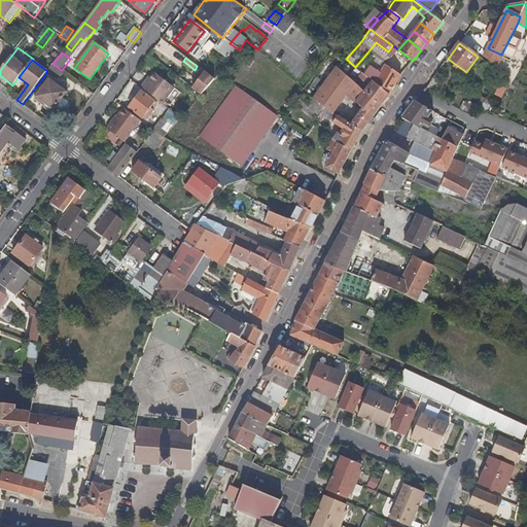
[(53,64),(47,71),(43,77),(46,79),(50,74),(59,80),(65,73),(62,70),(53,64)]
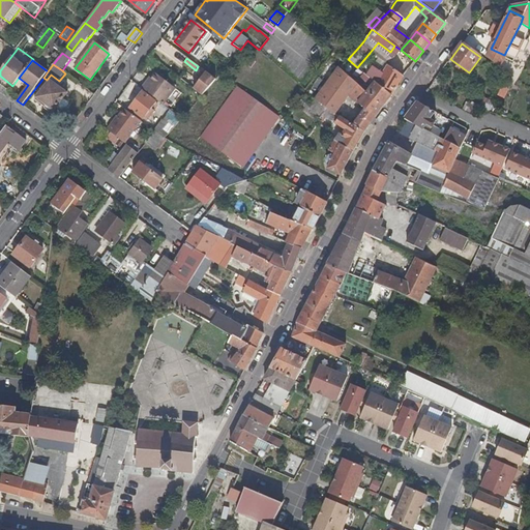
[(372,66),(365,75),(375,82),(392,95),(403,77),(388,65),(382,75),(372,66)]
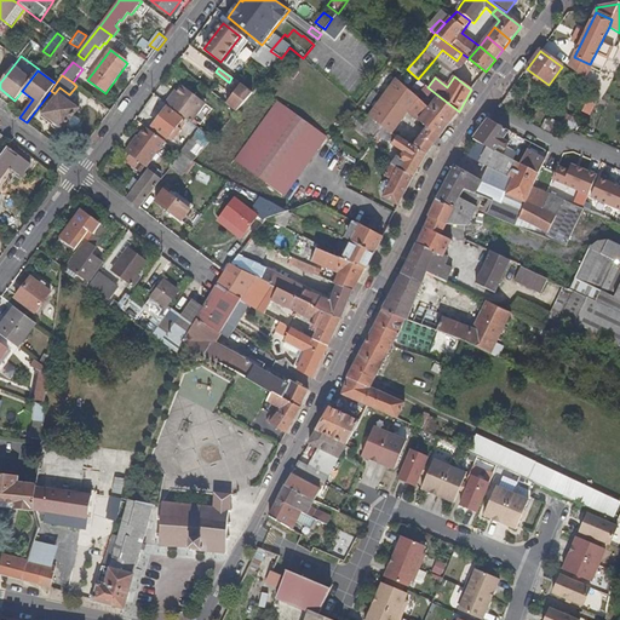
[(252,93),(242,85),(228,104),(236,112),(252,93)]
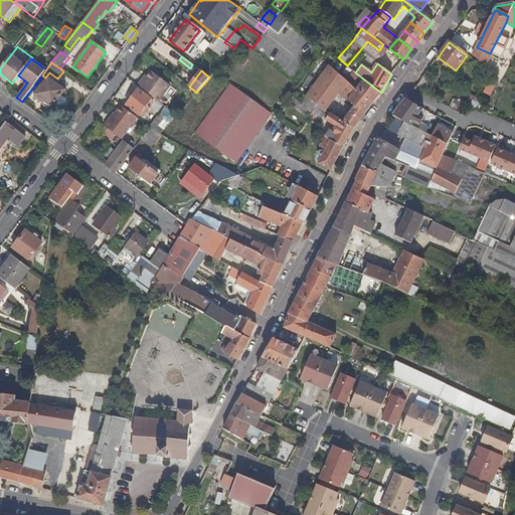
[(334,70),(329,78),(312,101),(325,111),(326,112),(339,93),(355,107),(343,123),(354,129),(372,105),(356,91),(334,70)]
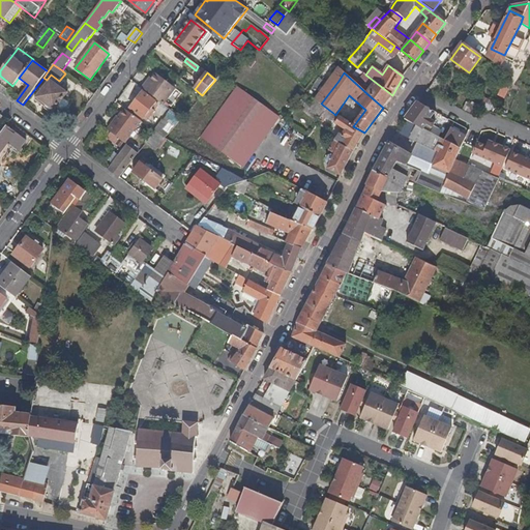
[(452,85),(459,78),(451,72),(446,79),(452,85)]
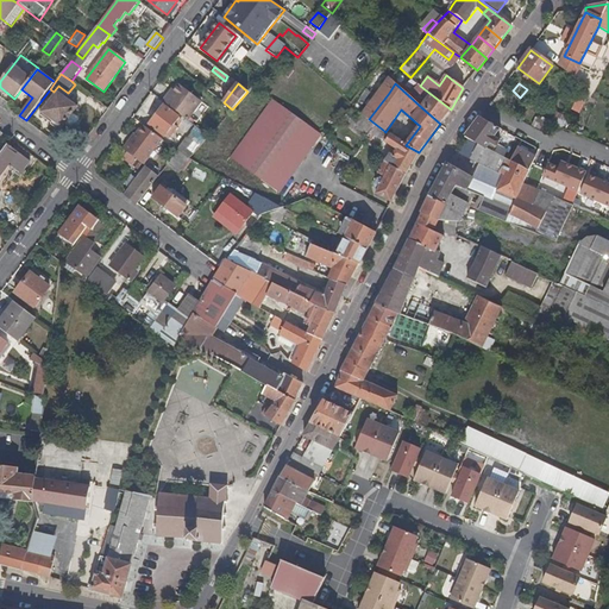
[(171,96),(168,94),(163,101),(188,121),(202,102),(179,86),(176,89),(171,96)]
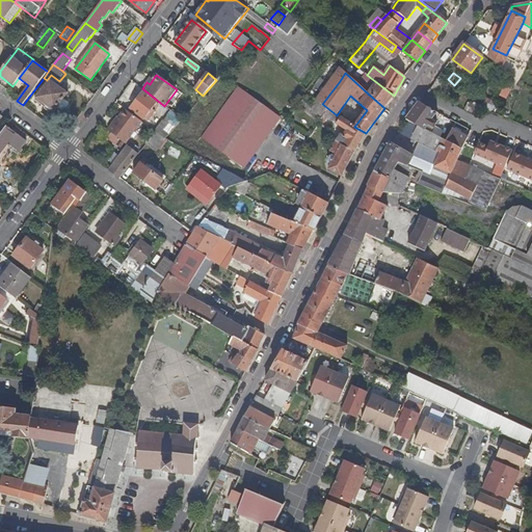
[(68,94),(50,81),(35,100),(54,112),(68,94)]
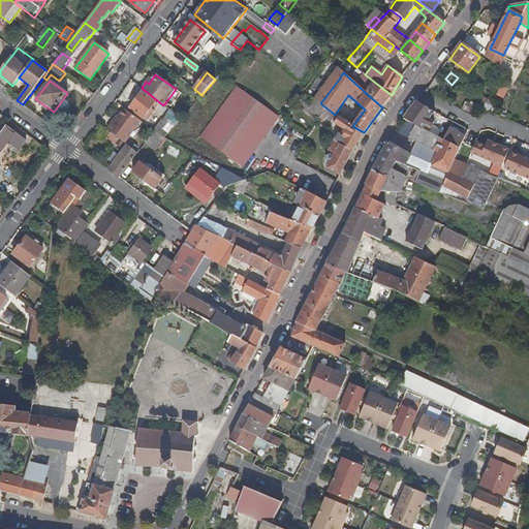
[(374,82),(366,93),(382,107),(392,95),(374,82)]
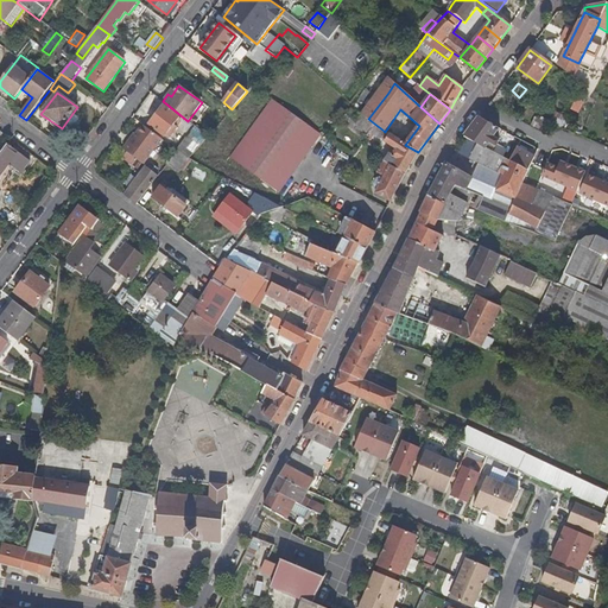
[(322,133),(273,97),(230,156),(278,192),(322,133)]
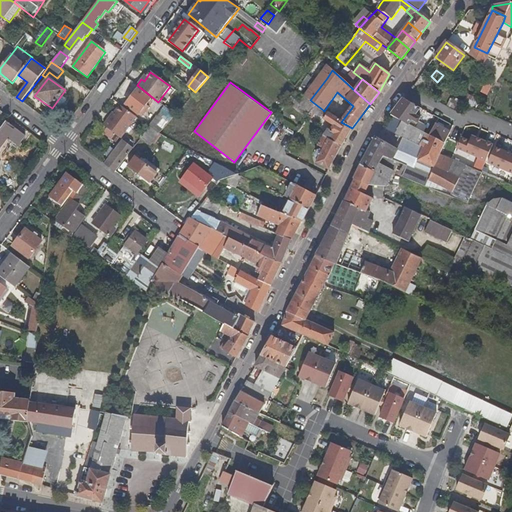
[(152,99),(138,89),(126,106),(139,116),(152,99)]
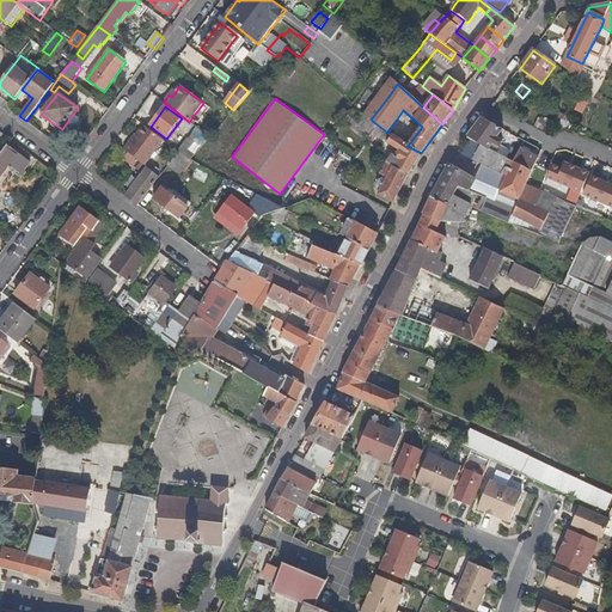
[(556,118),(542,111),(533,127),(549,135),(554,124),(556,118)]
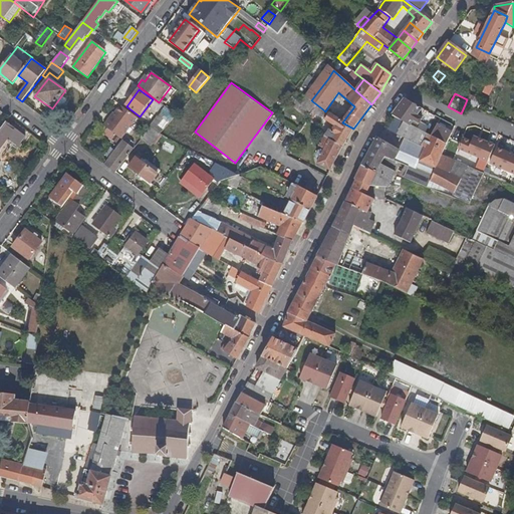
[(469,94),(467,99),(465,104),(474,108),(478,99),(469,94)]
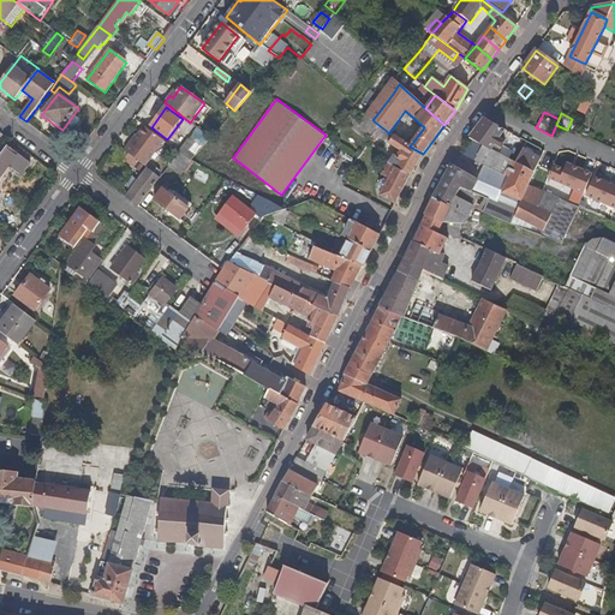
[(372,120),(368,115),(358,130),(372,141),(375,138),(382,143),(383,141),(388,132),(372,120)]
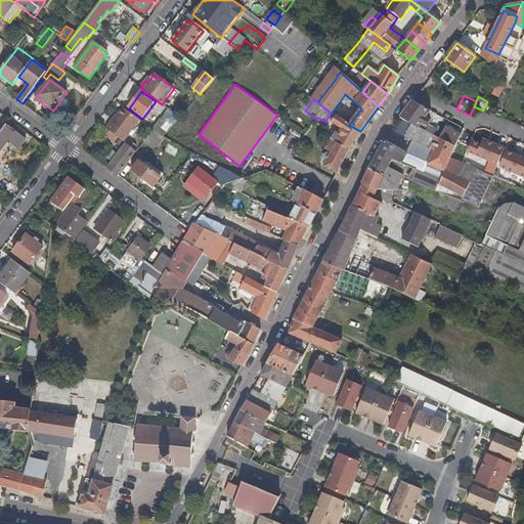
[(400,118),(411,124),(423,130),(455,147),(459,140),(460,139),(440,129),(442,124),(431,119),(430,121),(427,119),(432,112),(415,102),(413,101),(400,118)]
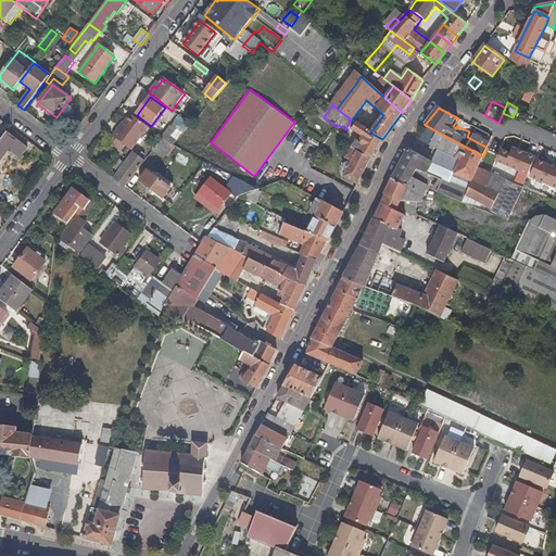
[(118,130),(117,129),(112,137),(131,151),(149,128),(130,115),(124,124),(118,130)]
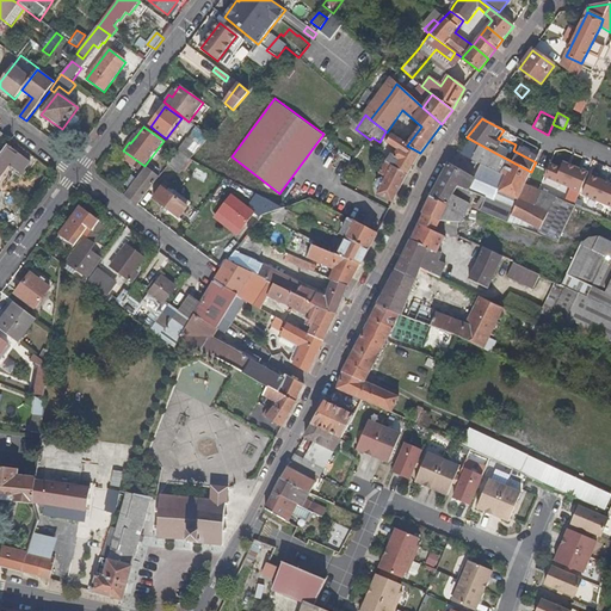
[(210,137),(197,128),(178,153),(179,153),(191,161),(210,137)]
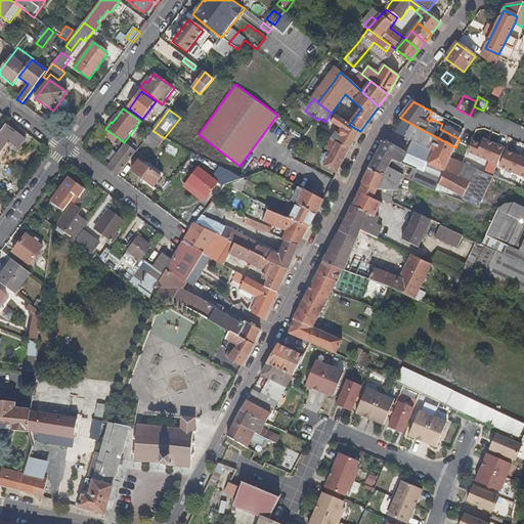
[(338,134),(336,132),(331,139),(349,150),(360,131),(349,125),(332,114),(331,113),(326,120),(342,129),(338,134)]
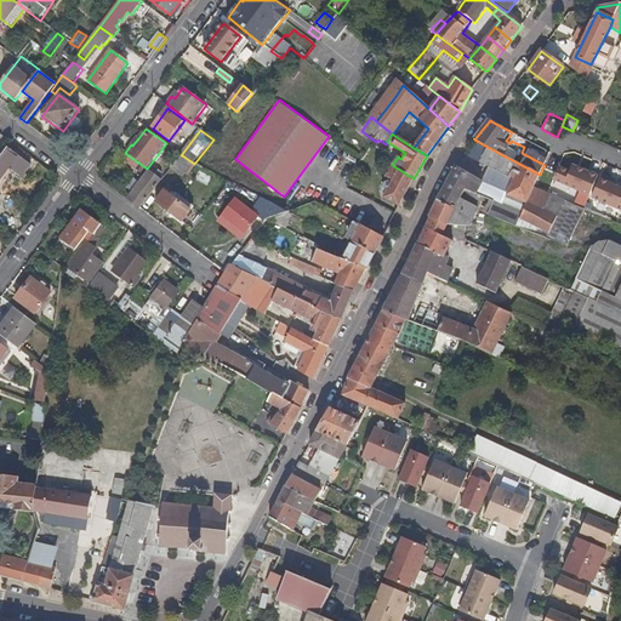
[(479,163),(490,169),(513,178),(506,195),(527,204),(534,188),(540,175),(501,154),(488,147),(479,163)]
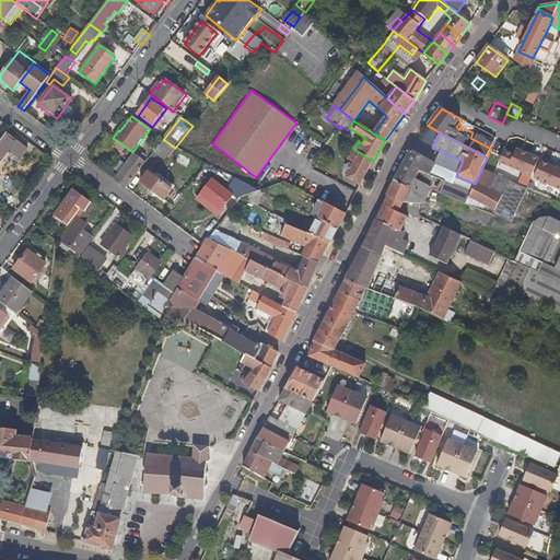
[(2,141),(0,143),(0,187),(1,186),(0,185),(0,163),(8,153),(19,161),(27,150),(8,135),(2,141)]
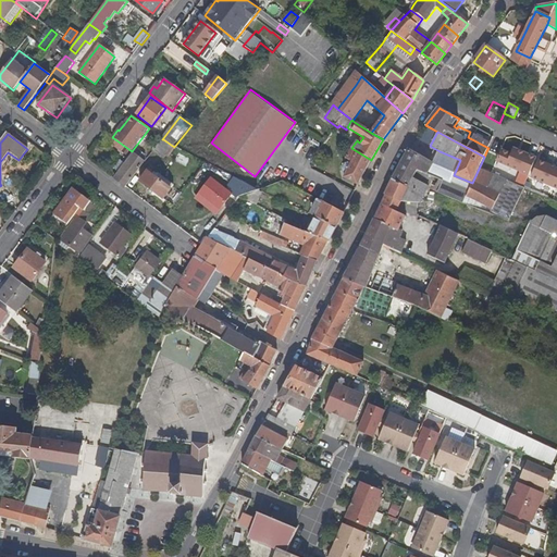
[(174,147),(163,139),(153,151),(163,159),(174,147)]
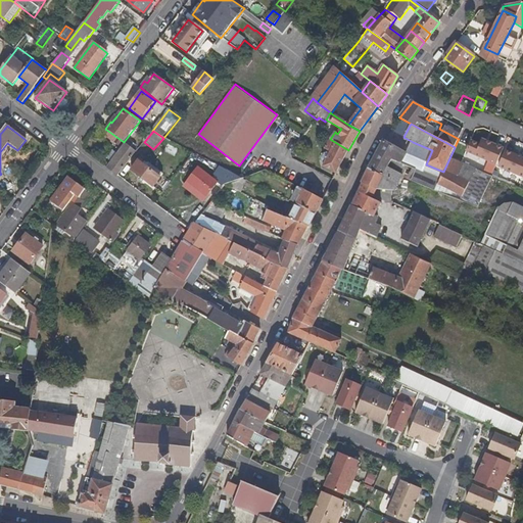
[(329,153),(325,154),(322,159),(323,162),(325,163),(323,167),(336,174),(348,150),(330,139),(325,148),(331,151),(330,153),(329,153)]
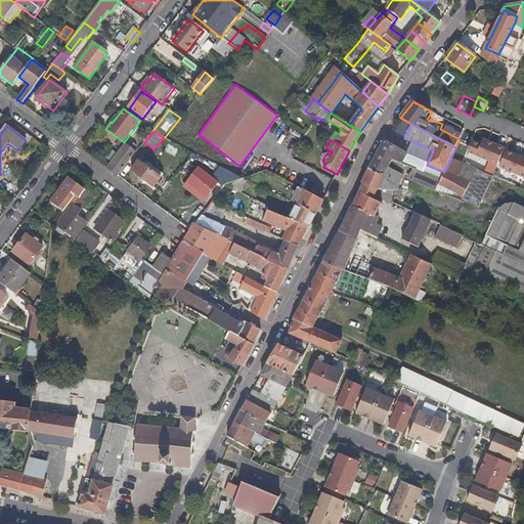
[(407,155),(384,141),(369,169),(383,177),(392,160),(402,164),(407,155)]
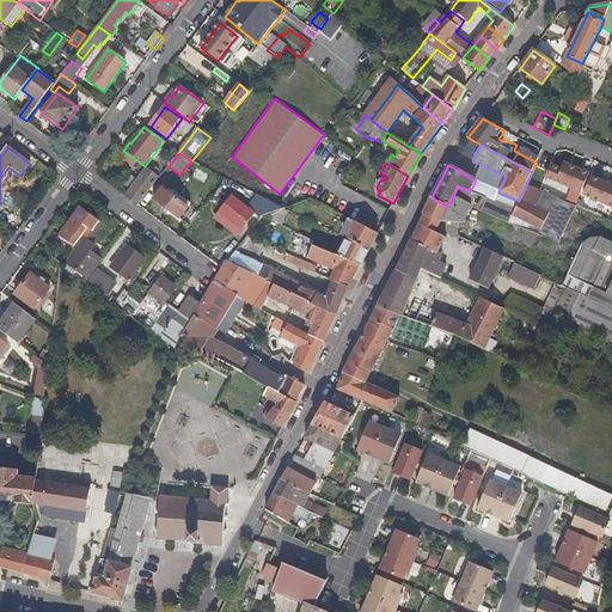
[(483,166),(476,181),(470,191),(485,199),(514,212),(519,201),(499,193),(506,176),(483,166)]
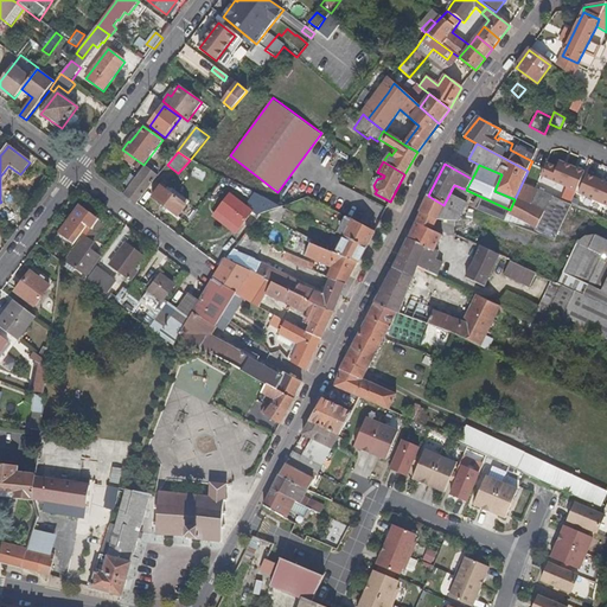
[(146,167),(136,179),(129,189),(125,195),(138,204),(158,177),(146,167)]
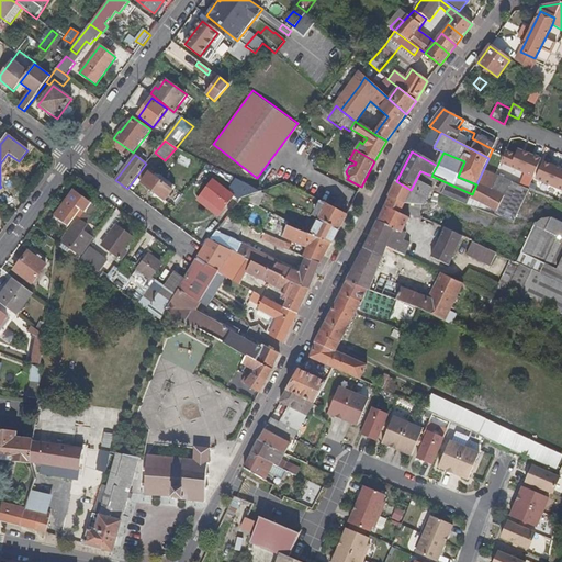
[(504,165),(489,158),(483,170),(498,176),(504,165)]
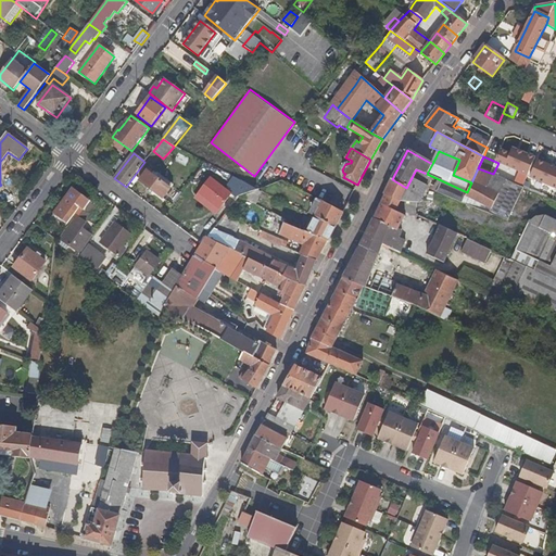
[(555,188),(555,167),(538,160),(530,177),(555,188)]
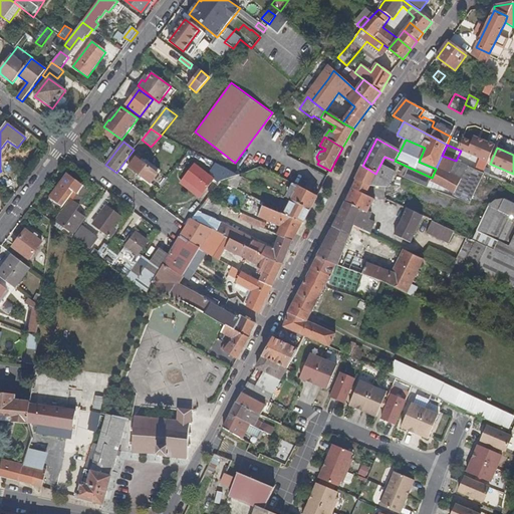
[(115,152),(110,149),(104,157),(109,160),(115,152)]
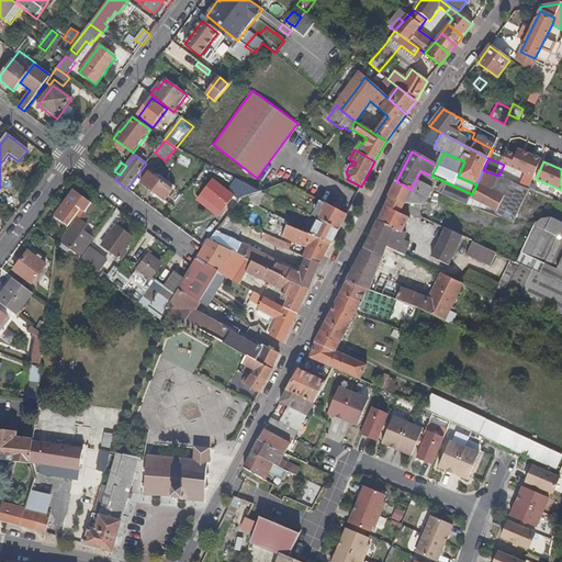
[(483,170),(476,184),(472,194),(446,182),(441,194),(462,203),(513,223),(530,190),(501,177),(498,176),(483,170)]
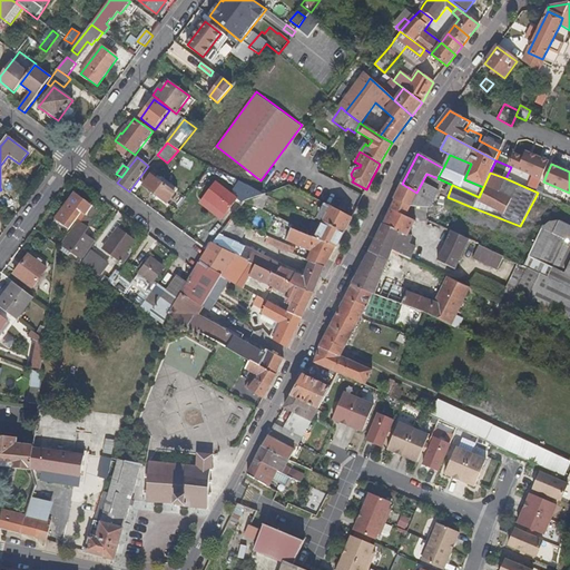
[(416,193),(402,184),(394,200),(395,200),(410,207),(430,208),(438,193),(448,197),(452,185),(438,178),(426,174),(416,193)]
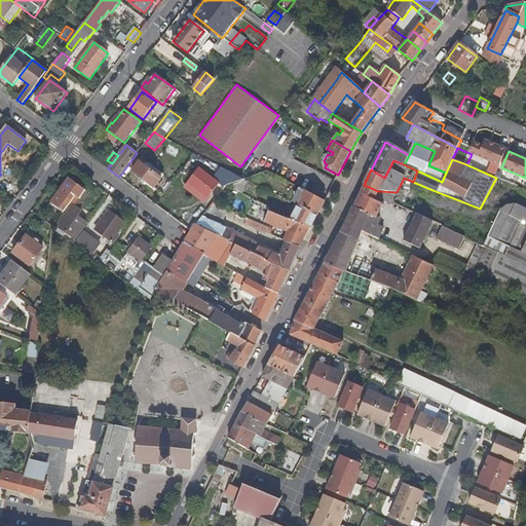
[(140,161),(132,172),(155,189),(162,178),(140,161)]
